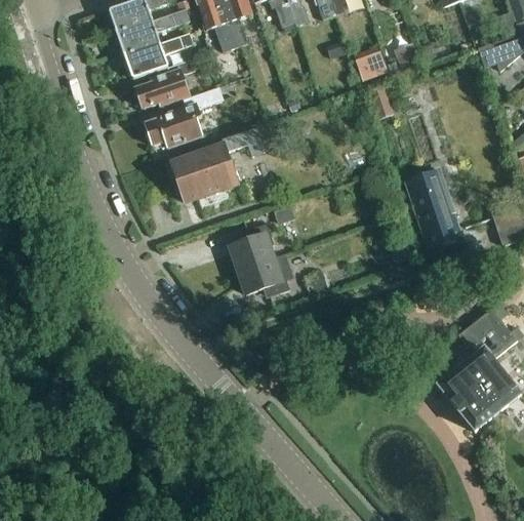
[(111,30),(115,29),(118,30),(124,29),(126,30),(152,21),(148,9),(167,3),(166,0),(137,0),(131,2),(130,1),(122,4),(121,5),(108,10),(110,14),(106,15),(111,30)]
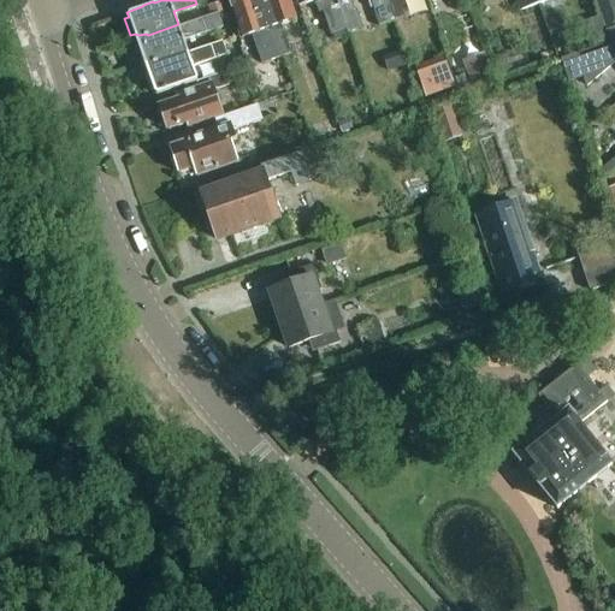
[(278,54),(258,0),(229,0),(241,35),(250,31),(261,60),(278,54)]
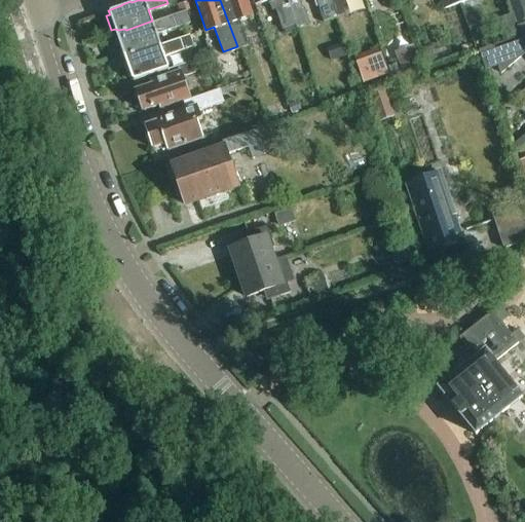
[(220,0),(237,46),(248,43),(239,19),(252,14),(247,0),(220,0)]
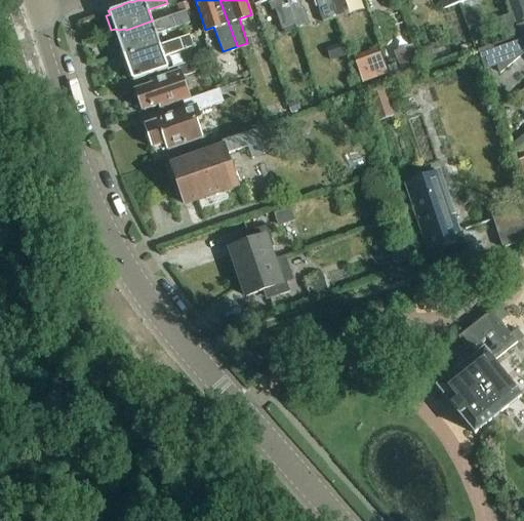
[(294,23),(288,2),(284,3),(283,0),(253,0),(254,3),(265,0),(268,0),(271,8),(274,7),(281,27),(294,23)]
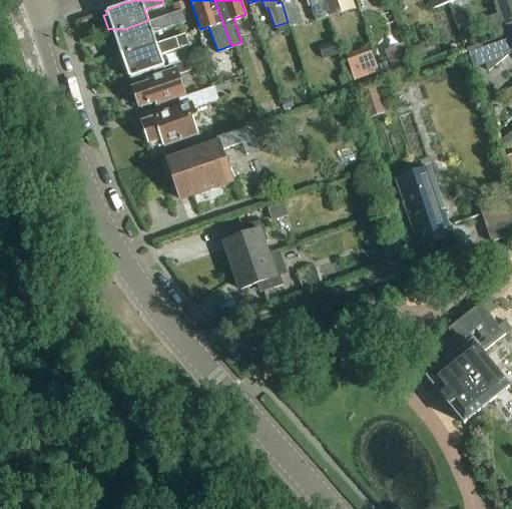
[(281,0),(282,2),(288,22),(289,25),(300,21),(295,6),(294,7),(291,0),(281,0)]
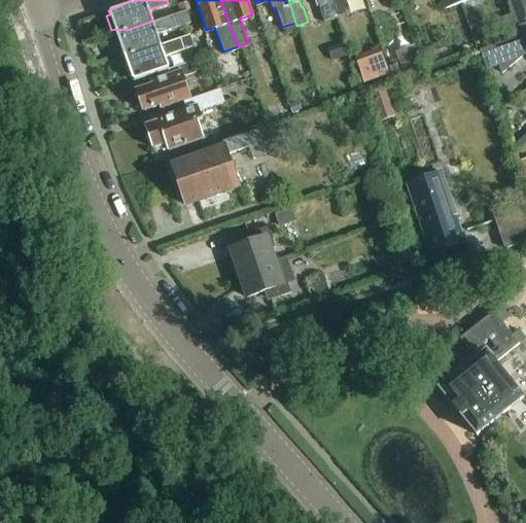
[(317,0),(324,20),(337,14),(337,12),(334,6),(331,0),(317,0)]
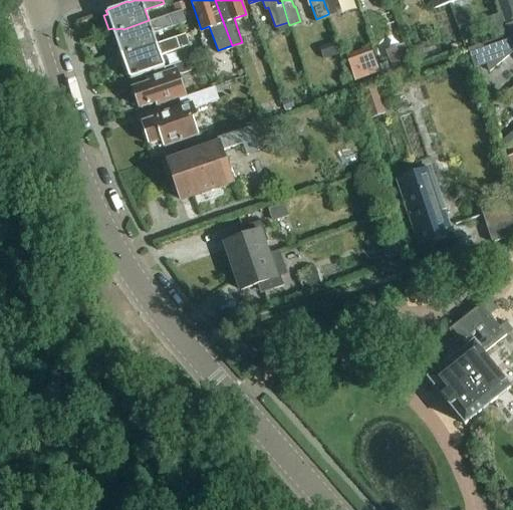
[(323,0),(325,6),(328,12),(336,9),(333,0),(323,0)]
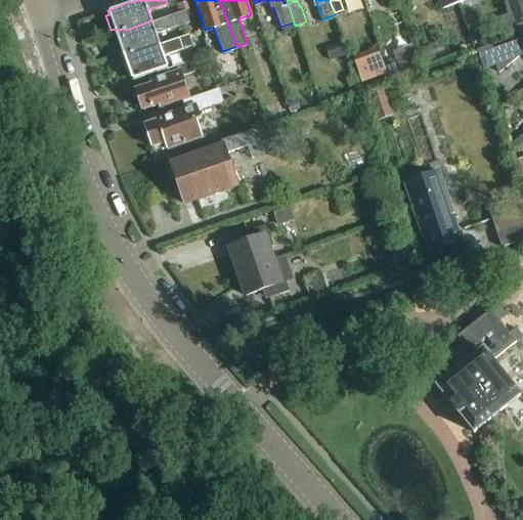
[(187,1),(177,4),(179,10),(189,6),(187,1)]
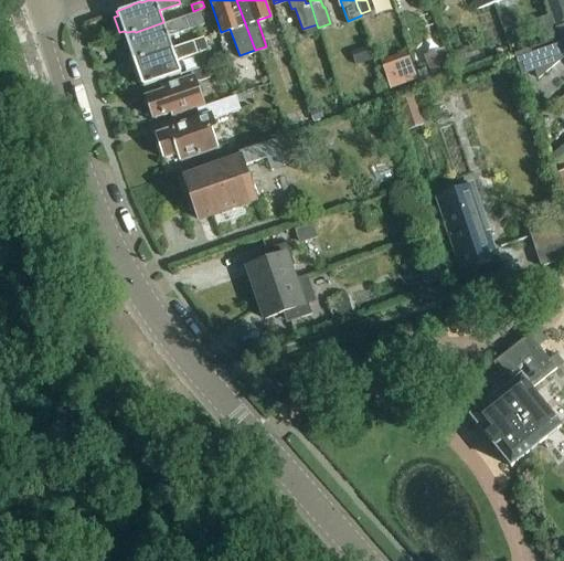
[(563,7),(550,12),(553,24),(563,20),(563,7)]
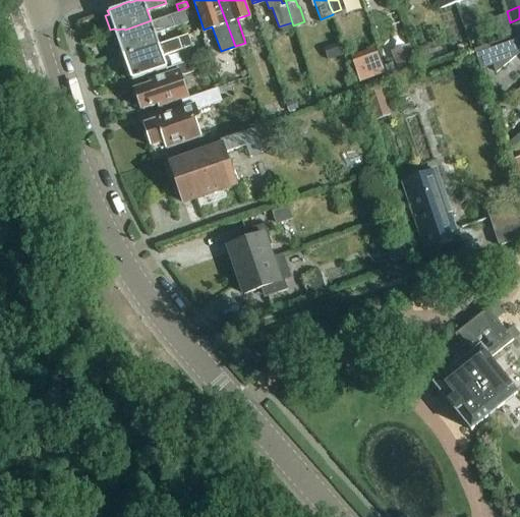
[(118,53),(122,51),(125,53),(131,50),(134,52),(158,43),(155,33),(187,20),(183,9),(151,20),(125,30),(123,29),(117,30),(114,29),(117,37),(113,38),(118,53)]
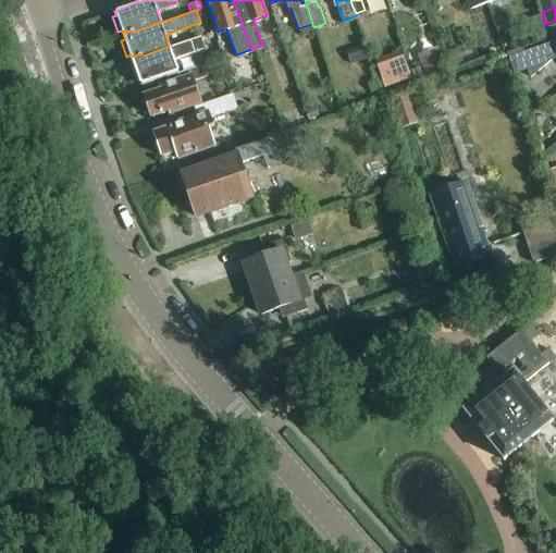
[(524,19),(532,40),(550,35),(542,13),(524,19)]
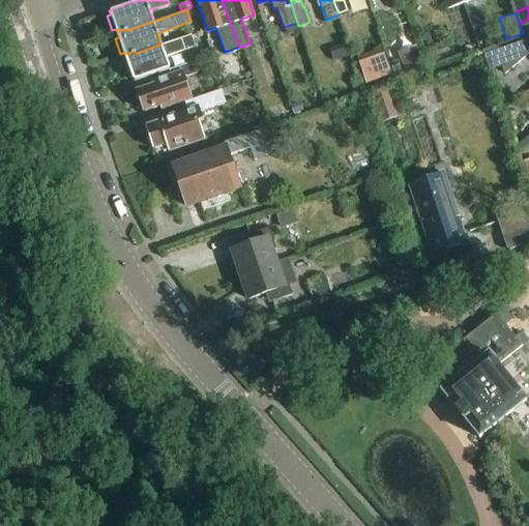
[(127,54),(124,52),(127,60),(123,62),(128,77),(131,76),(134,80),(169,67),(165,56),(184,49),(194,45),(190,33),(160,44),(137,53),(134,51),(127,54)]
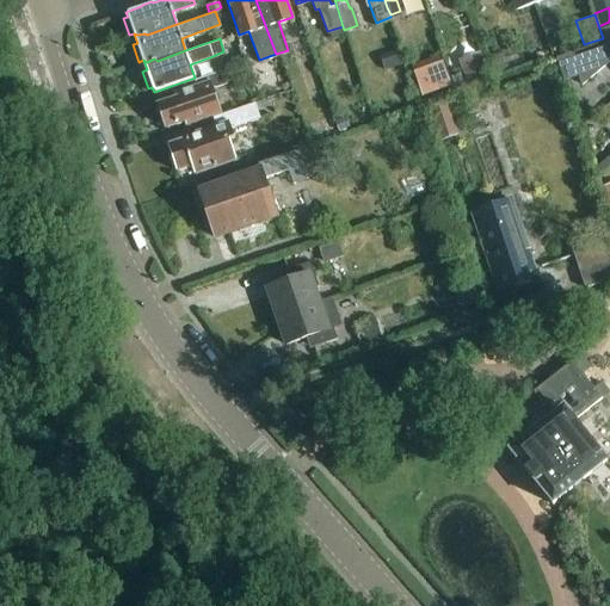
[(609,42),(573,56),(572,50),(555,56),(561,74),(577,69),(581,82),(609,57),(609,42)]
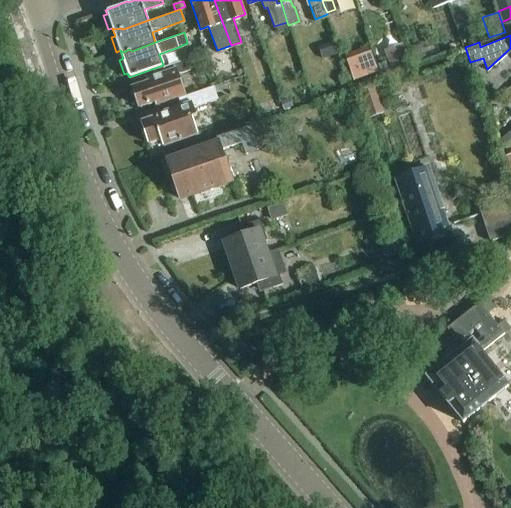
[(401,43),(389,48),(392,57),(388,58),(392,69),(408,63),(401,43)]
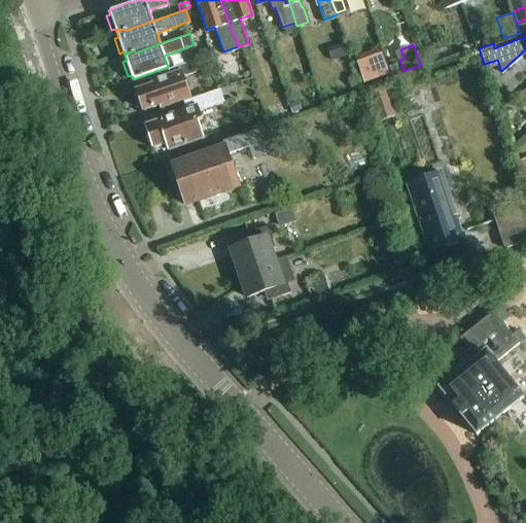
[(388,73),(379,46),(353,55),(363,81),(388,73)]
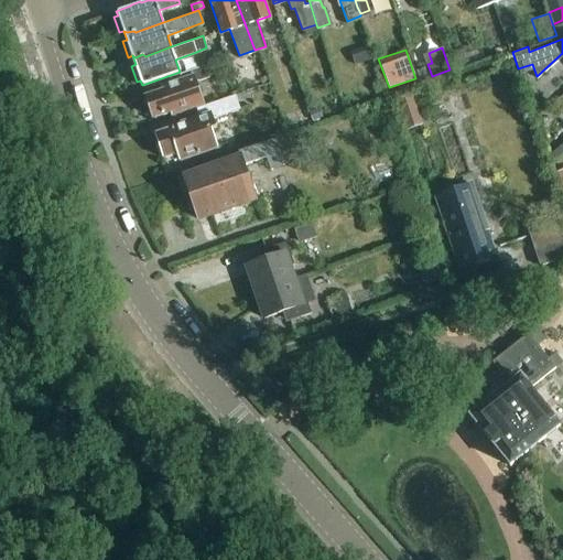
[(145,94),(147,96),(144,100),(143,100),(148,112),(149,111),(153,114),(153,116),(170,110),(172,114),(204,103),(195,78),(199,78),(208,76),(205,64),(180,73),(182,77),(161,85),(162,88),(145,94)]
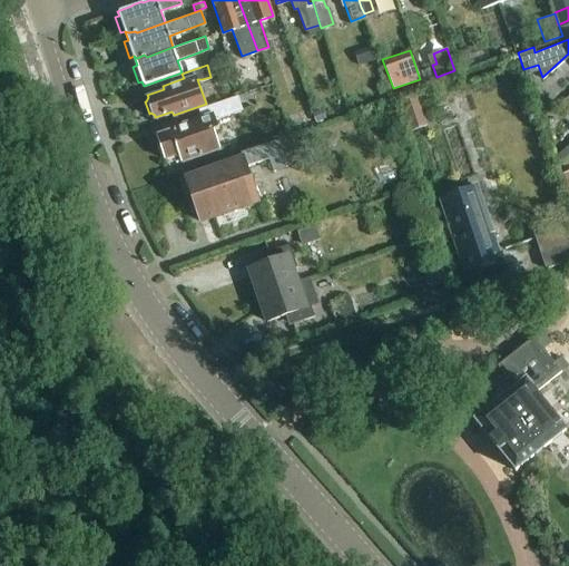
[(400,99),(410,129),(428,124),(417,93),(400,99)]
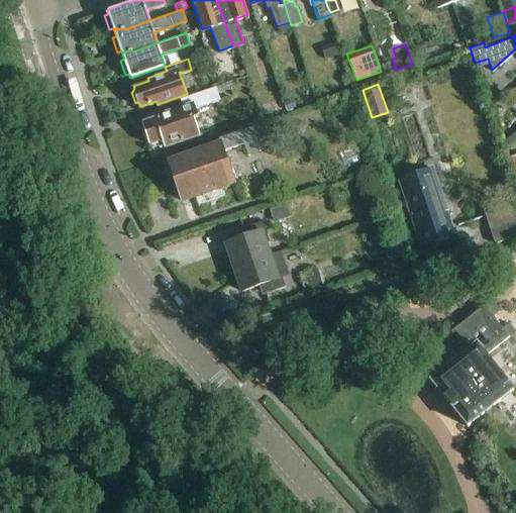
[(149,143),(163,138),(165,145),(199,133),(194,117),(198,115),(195,107),(219,98),(215,85),(180,98),(182,105),(165,111),(166,112),(141,121),(149,143)]
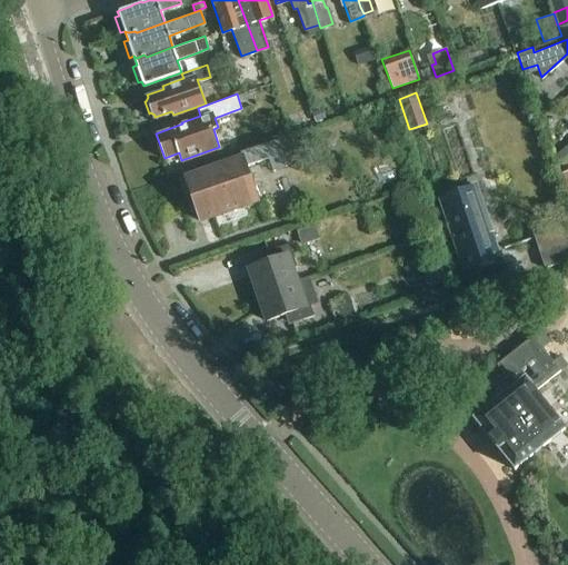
[(185,176),(200,219),(258,199),(246,165),(268,157),(272,169),(287,164),(278,139),(240,152),(241,157),(228,161),(226,156),(211,161),(213,167),(185,176)]
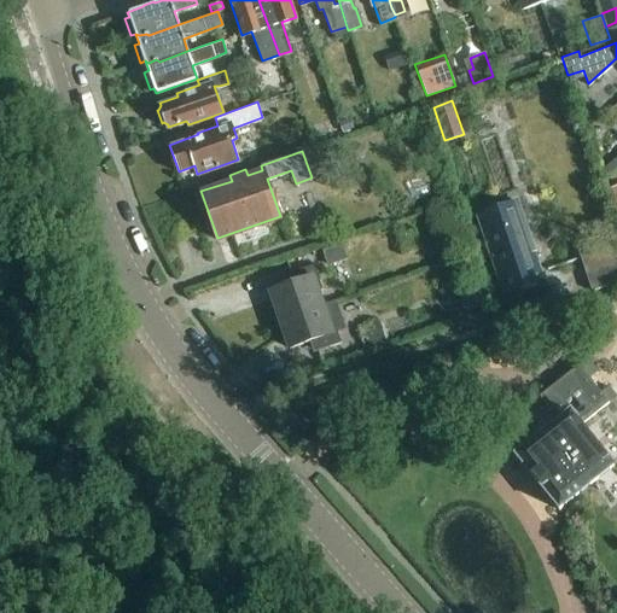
[(537,281),(534,272),(540,270),(516,199),(476,212),(504,293),(537,281)]
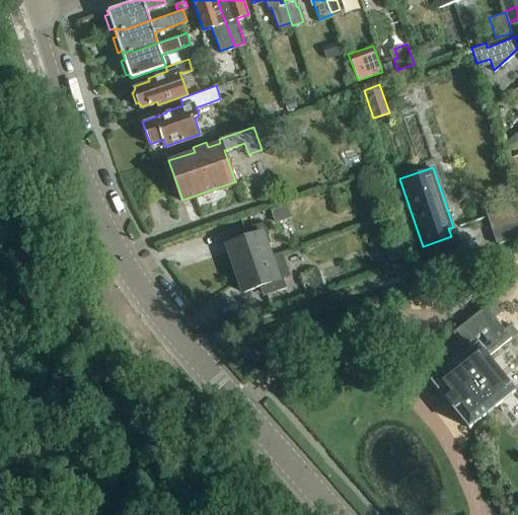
[(517,204),(488,214),(488,215),(498,243),(517,235),(517,204)]
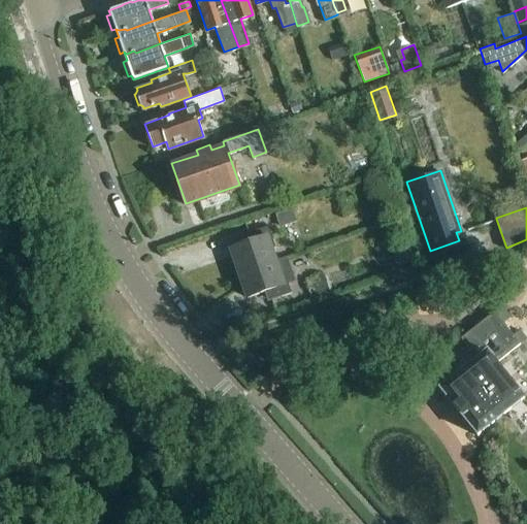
[(230,248),(238,272),(275,259),(271,248),(275,246),(268,224),(248,231),(251,240),(230,248)]
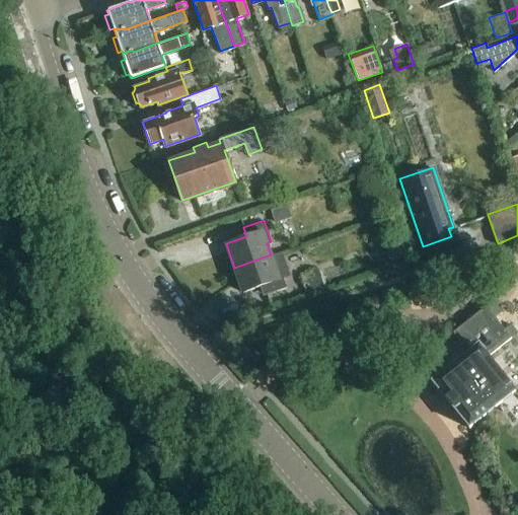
[(271,254),(234,268),(242,291),(264,284),(267,293),(286,286),(279,266),(275,267),(271,254)]
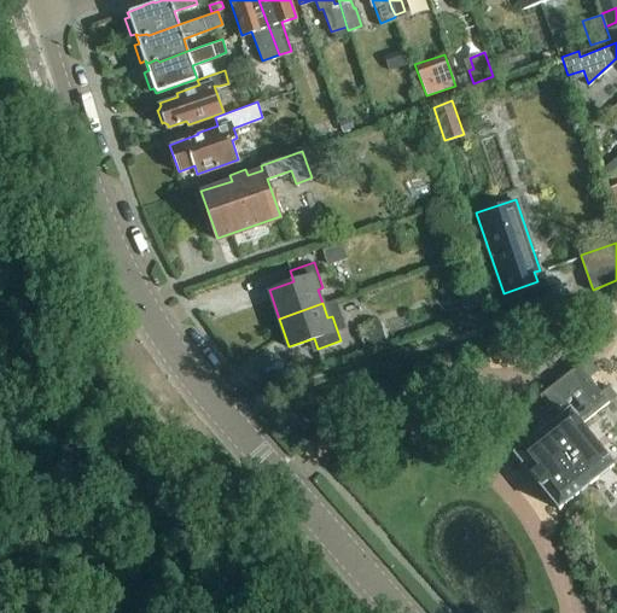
[(582,368),(589,377),(597,369),(591,361),(582,368)]
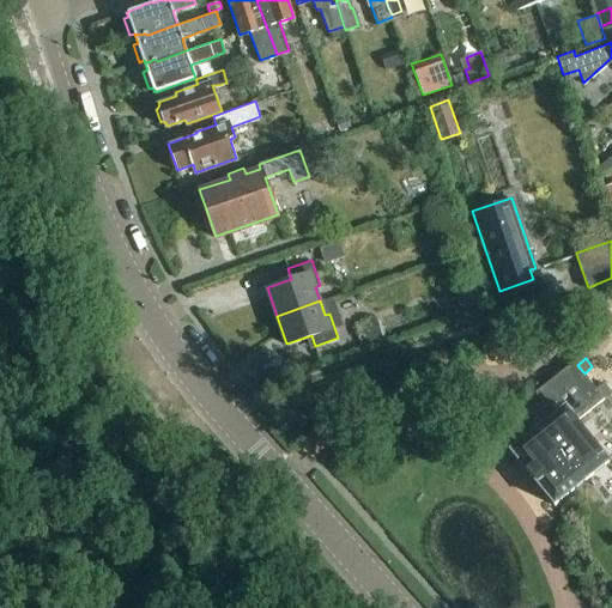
[(553,415),(510,450),(553,504),(586,478),(609,460),(576,419),(604,397),(595,387),(585,374),(577,365),(574,359),(534,391),(553,415)]
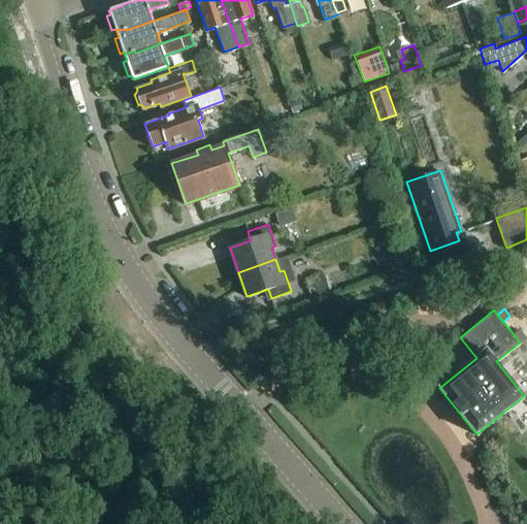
[(513,333),(520,342),(526,337),(519,328),(513,333)]
